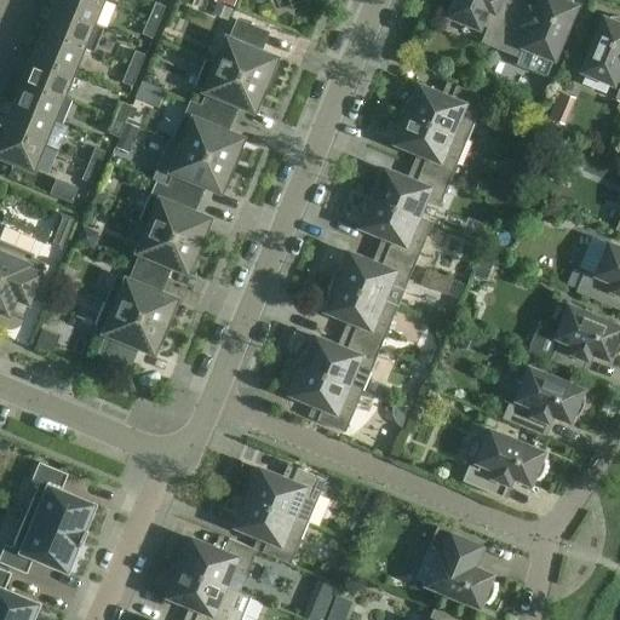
[(95,24),(105,0),(104,0),(56,0),(53,7),(95,24)]
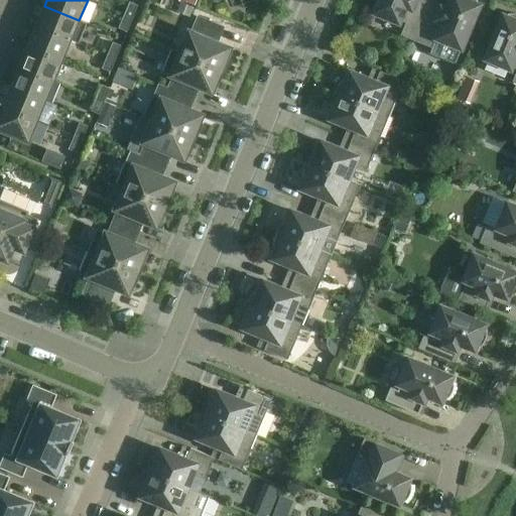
[(416,34),(429,3),(422,0),(378,0),(374,12),(399,23),(400,21),(405,23),(400,35),(413,40),(416,34)]
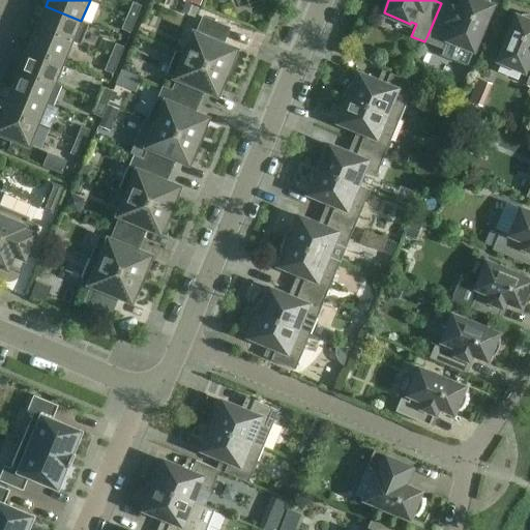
[(428,35),(424,41),(443,50),(440,56),(467,66),(473,50),(474,51),(493,5),(489,4),(491,1),(489,0),(463,0),(460,10),(441,3),(428,35)]
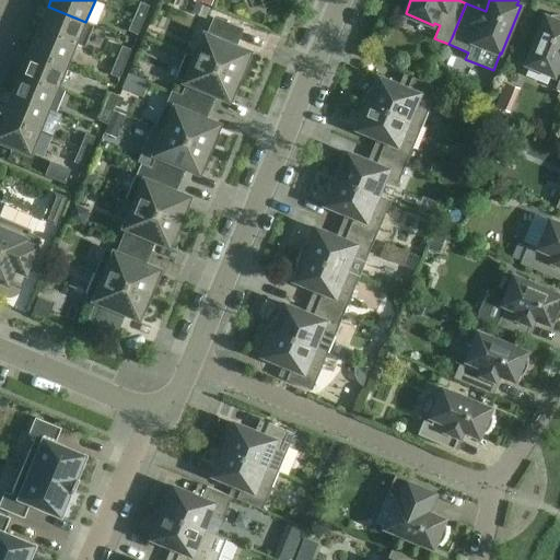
[(135,16),(143,21),(149,6),(140,2),(135,16)]
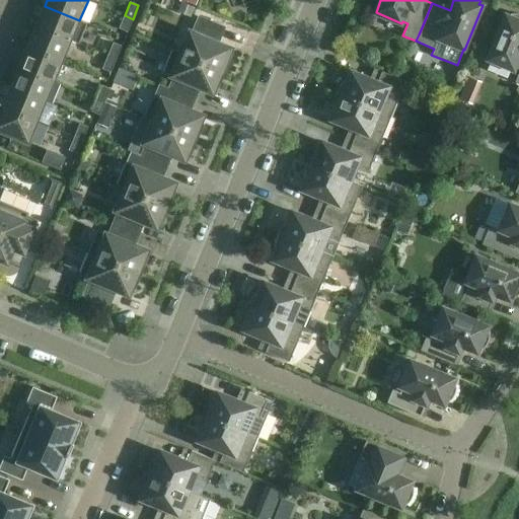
[(182,4),(178,13),(192,19),(196,9),(182,4)]
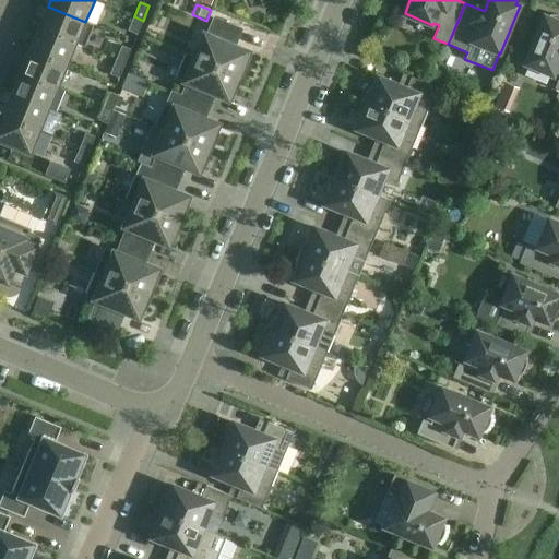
[(94,25),(85,22),(48,7),(39,28),(76,44),(85,47),(94,25)]
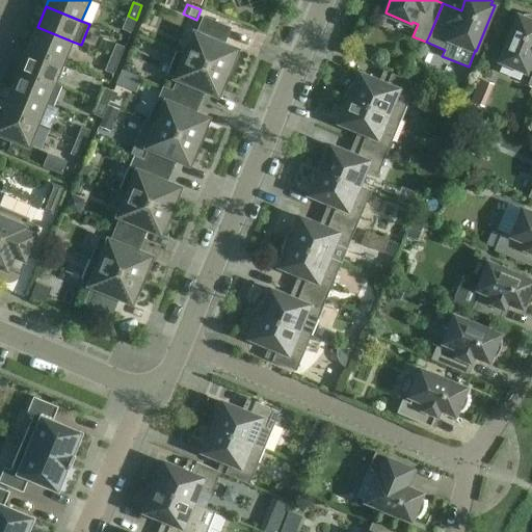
[(531,14),(530,14),(528,14),(527,14),(524,14),(523,17),(519,16),(500,60),(527,72),(528,69),(531,71),(531,73),(528,84),(531,85),(531,14)]
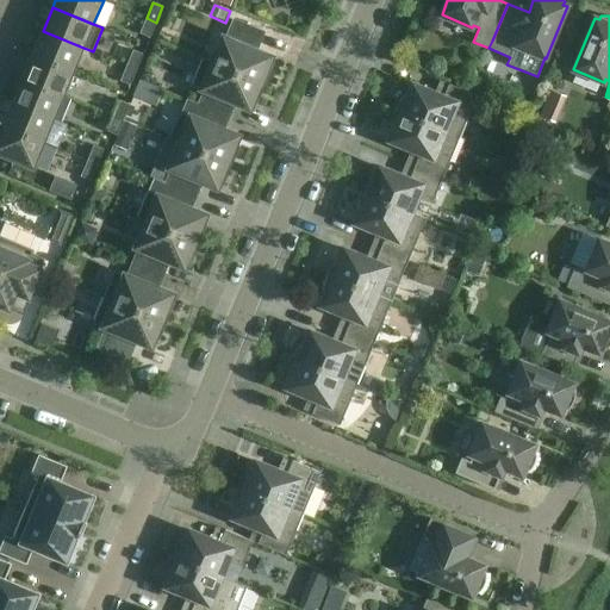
[(150,37),(156,23),(147,18),(139,33),(150,37)]
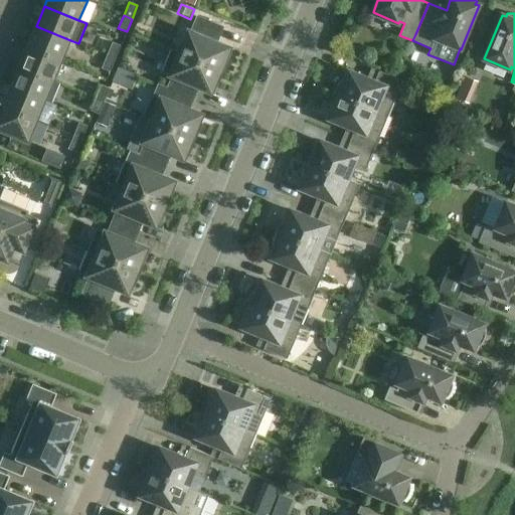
[(180,53),(220,70),(229,48),(215,42),(222,27),(198,17),(191,33),(189,32),(180,53)]
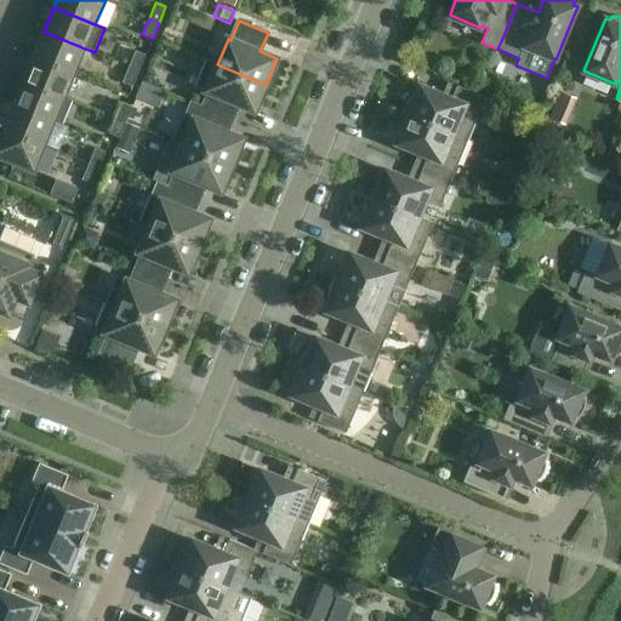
[(75,73),(85,49),(44,32),(34,56),(75,73)]
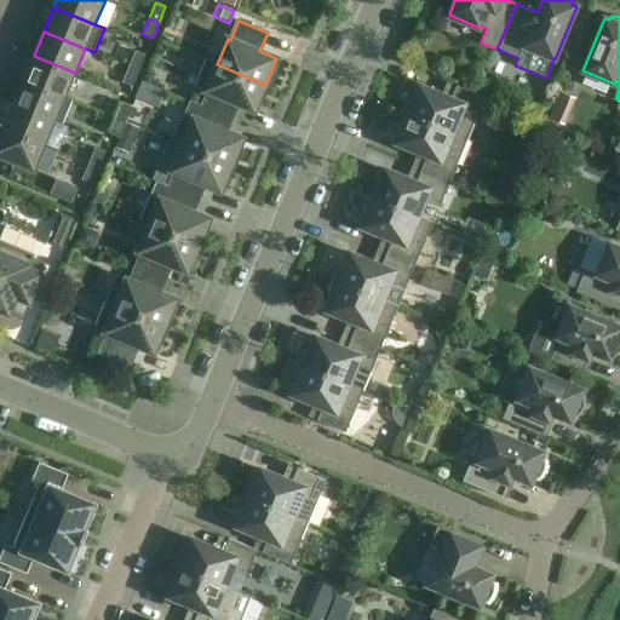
[(128,67),(138,72),(145,55),(136,51),(128,67)]
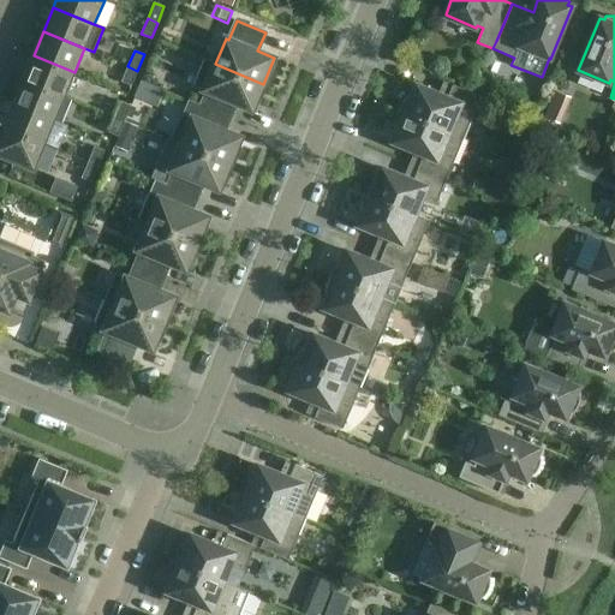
[(64,96),(75,72),(34,55),(23,79),(64,96)]
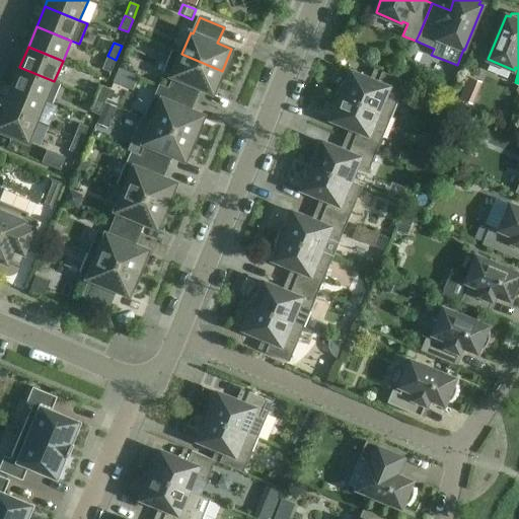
[(222,71),(181,54),(172,51),(163,74),(175,79),(171,89),(195,98),(199,87),(213,93),(222,71)]
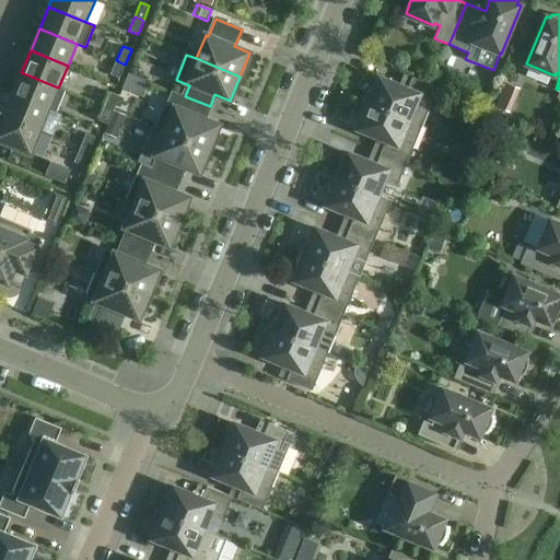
[(119,78),(125,65),(116,60),(111,74),(119,78)]
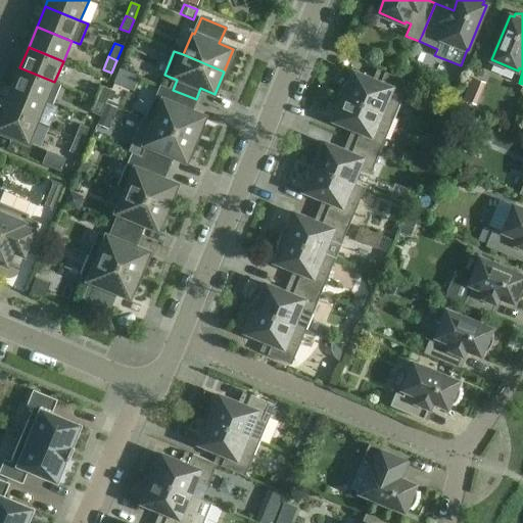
[(411,65),(406,77),(417,81),(422,69),(411,65)]
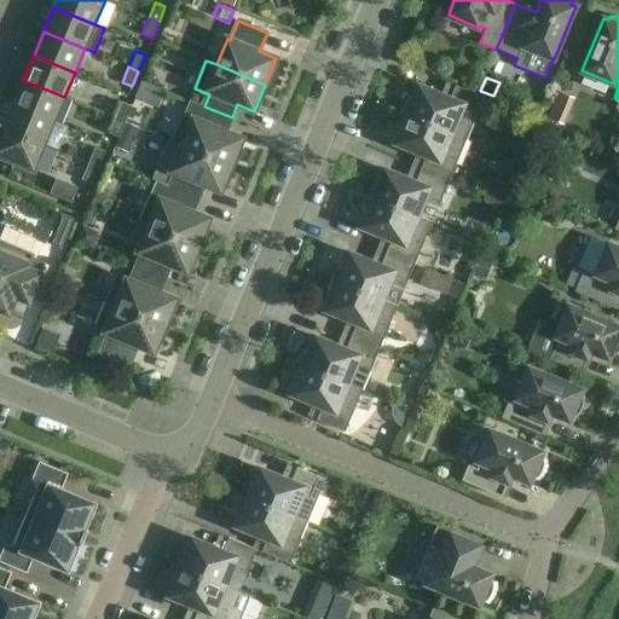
[(55,121),(64,97),(23,80),(13,104),(55,121)]
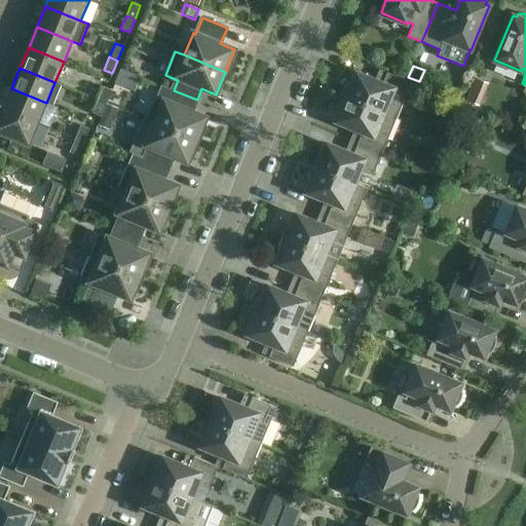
[(120,69),(115,81),(122,84),(127,72),(120,69)]
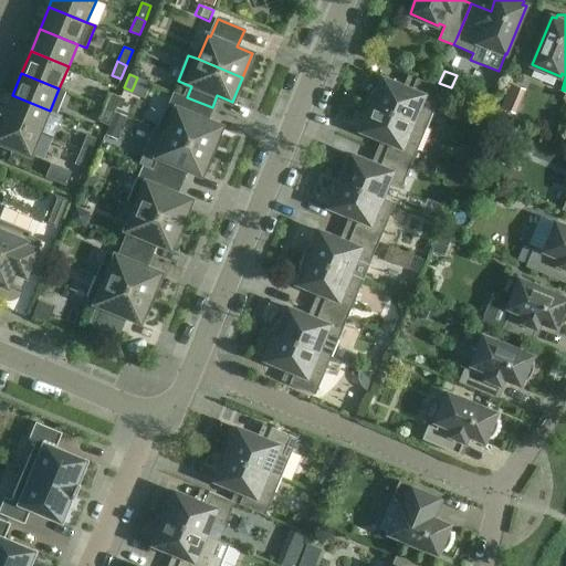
[(366,102),(427,126),(442,88),(417,77),(411,90),(384,79),(379,87),(376,86),(374,90),(370,93),(368,97),(366,102)]
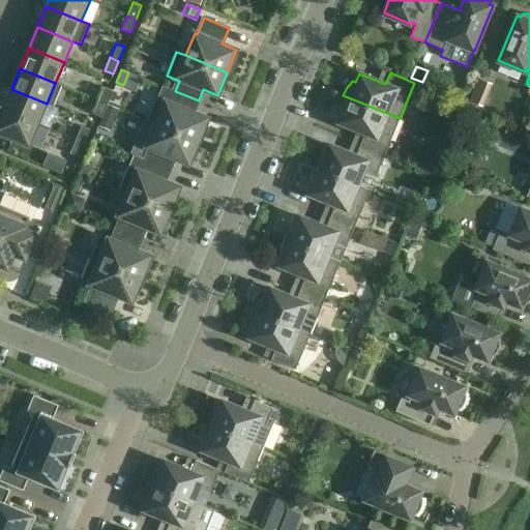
[(105,87),(98,100),(107,105),(113,90),(105,87)]
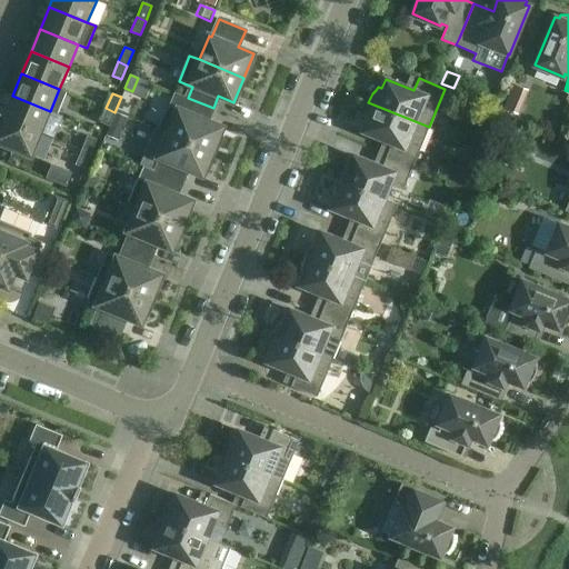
[(213,108),(188,98),(187,100),(176,95),(171,106),(168,105),(163,117),(159,129),(216,152),(222,137),(219,136),(223,128),(208,121),(213,108)]
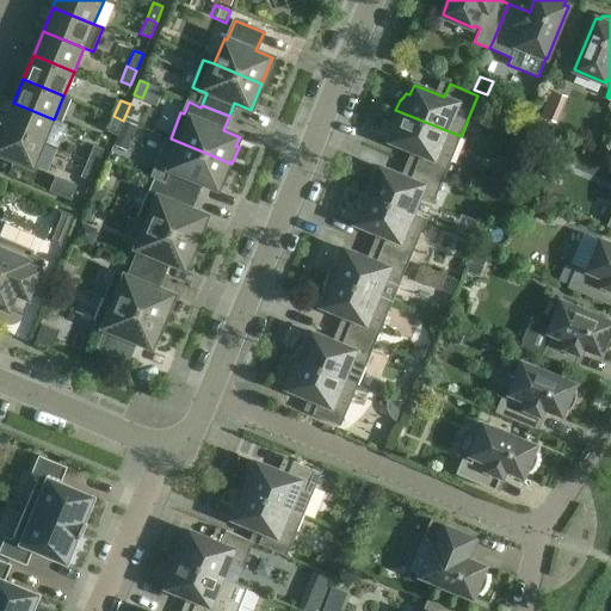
[(44,143),(54,119),(13,103),(5,122),(4,125),(1,124),(0,125),(44,143)]
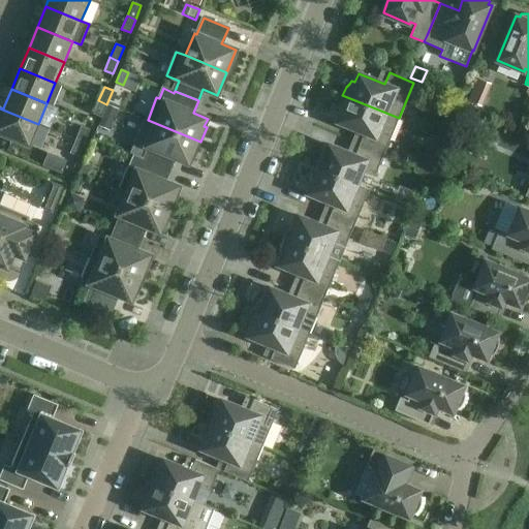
[(470,93),(467,100),(481,106),(485,99),(470,93)]
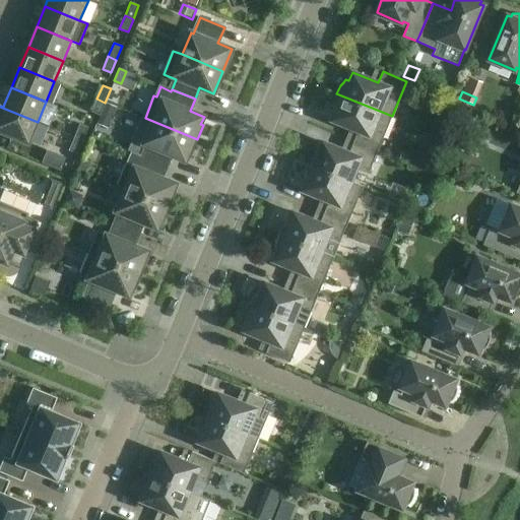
[(377,151),(392,116),(336,93),(335,98),(334,102),(333,106),(333,110),(336,111),(332,120),(359,130),(353,141),(377,151)]
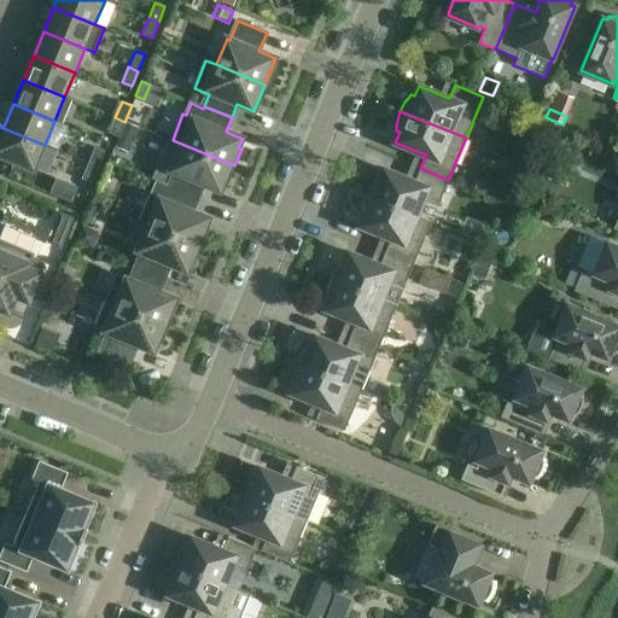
[(115,117),(109,133),(118,136),(122,129),(123,127),(124,122),(115,117)]
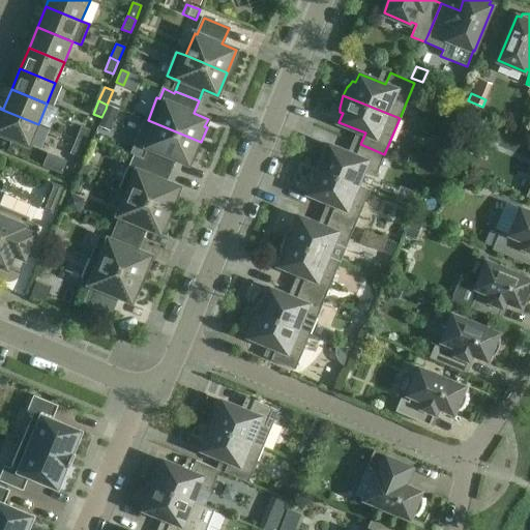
[(106,109),(105,111),(115,115),(118,109),(107,105),(106,109)]
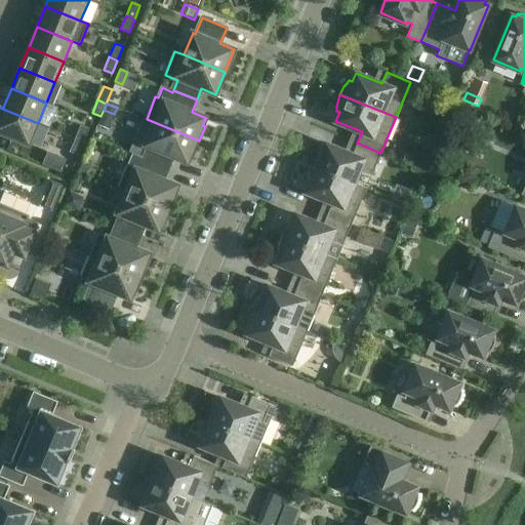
[(29,145),(38,123),(0,108),(0,131),(14,138),(29,145)]
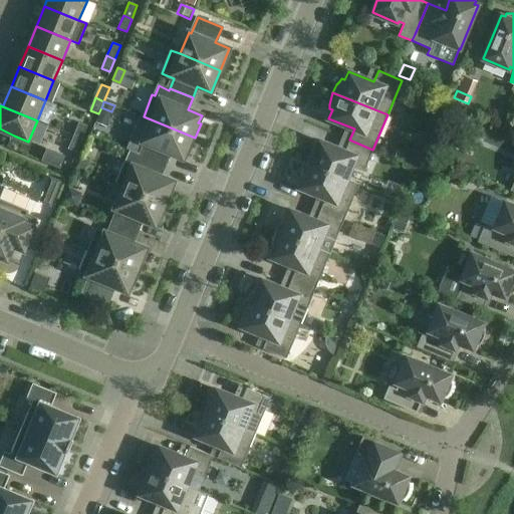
[(195,138),(144,116),(140,115),(131,138),(125,149),(130,151),(130,150),(165,165),(170,153),(183,159),(187,151),(189,152),(195,138)]
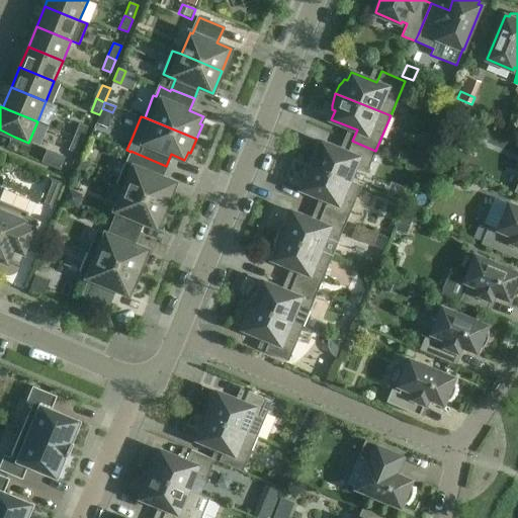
[(428,120),(424,130),(433,134),(437,124),(428,120)]
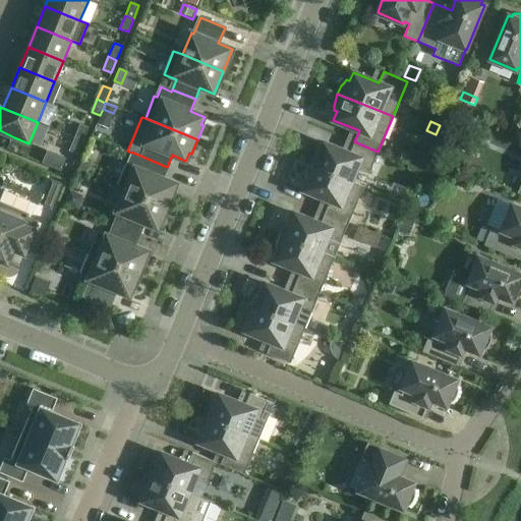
[(74,137),(82,141),(89,127),(80,124),(74,137)]
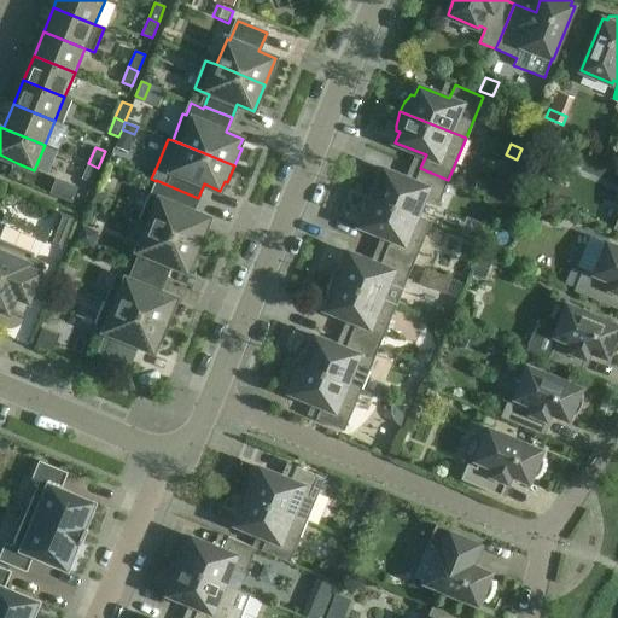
[(92,182),(98,168),(88,163),(82,179),(92,182)]
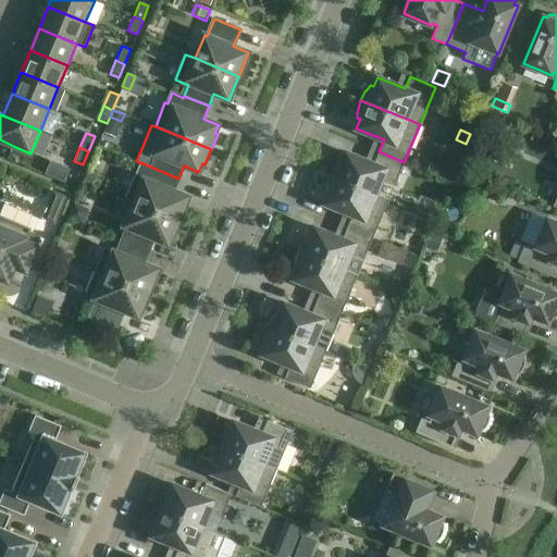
[(395,186),(404,162),(379,151),(374,163),(346,152),(342,161),(339,160),(336,163),(334,166),(331,171),(330,175),(375,195),(375,194),(381,181),(395,186)]
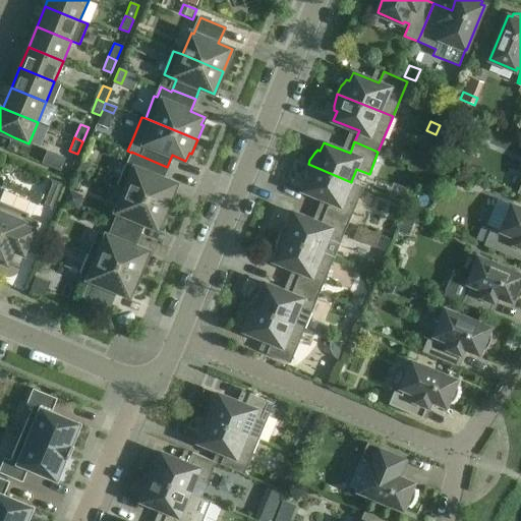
[(414,150),(408,164),(422,170),(428,156),(414,150)]
